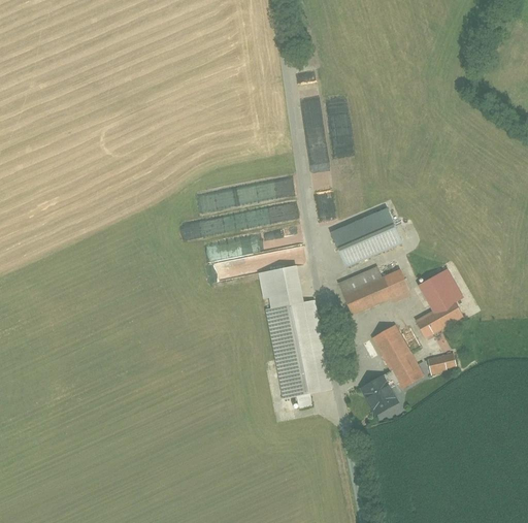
[(345,262),(404,240),(390,202),(341,220),(342,223),(332,227),(345,262)]
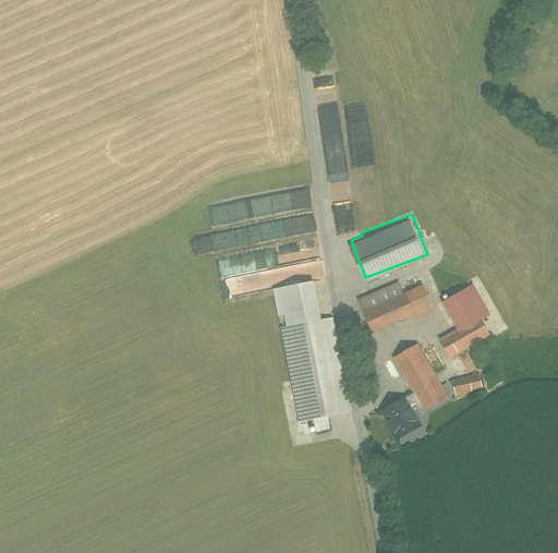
[(314,278),(271,287),(277,316),(284,314),(287,326),(279,327),(298,422),(350,411),(331,317),(324,319),(322,320),(314,278)]
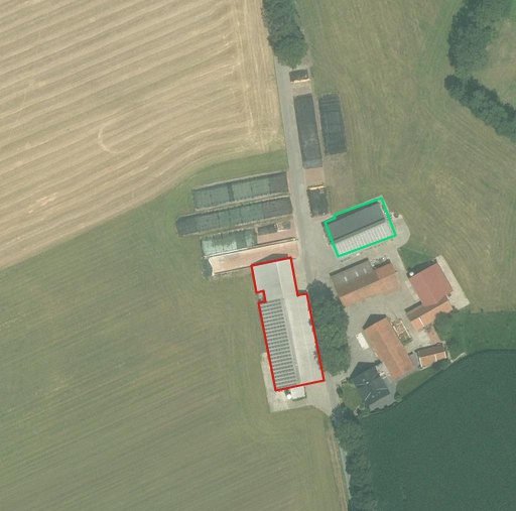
[(329,276),(344,309),(400,284),(391,263),(374,271),(368,258),(329,276)]
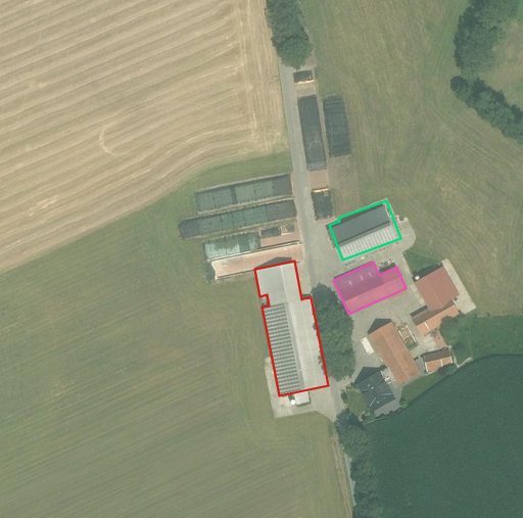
[(417,282),(414,284),(428,308),(412,318),(421,334),(459,313),(450,299),(461,294),(443,266),(417,282)]
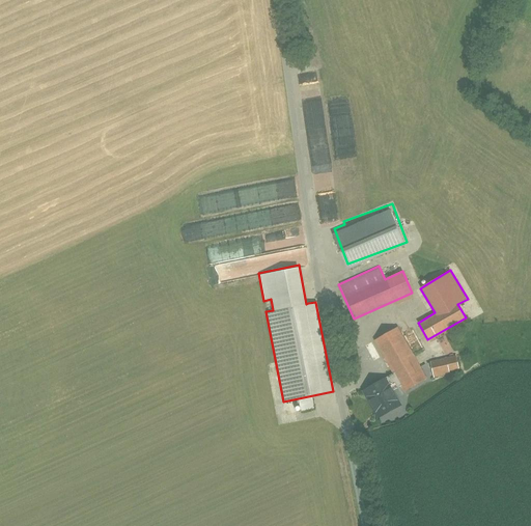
[(428,377),(398,326),(373,340),(392,372),(361,391),(378,419),(401,405),(396,396),(428,377)]
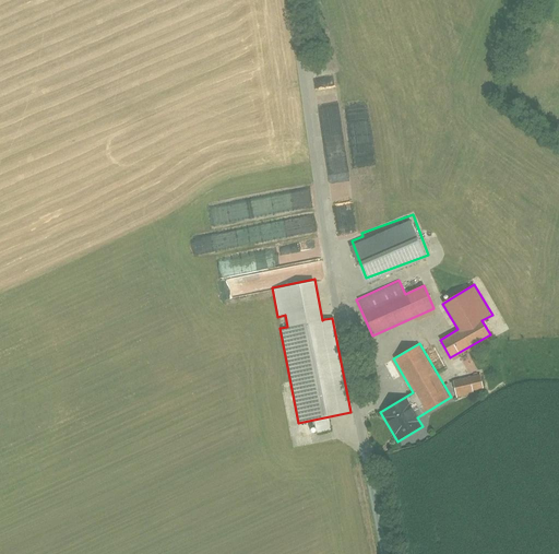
[(479,373),(452,378),(456,396),(484,390),(479,373)]
